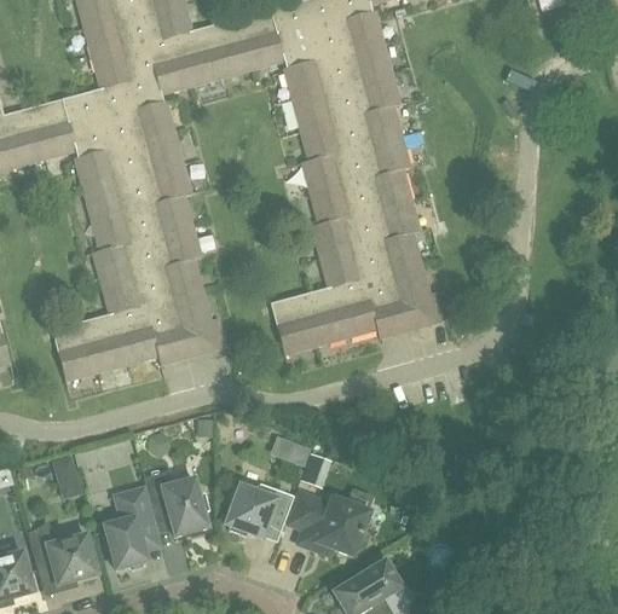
[(73,0),(97,87),(3,113),(0,104),(0,364),(10,361),(0,325),(0,168),(71,149),(98,249),(91,252),(108,313),(51,329),(65,381),(156,355),(159,365),(224,347),(215,317),(208,319),(191,259),(200,256),(183,195),(191,192),(163,92),(281,59),(309,160),(301,162),(318,222),(311,225),(328,287),(270,302),(283,354),(375,329),(377,339),(443,320),(435,290),(427,293),(411,232),(419,231),(402,169),(409,167),(392,105),(399,104),(371,3),(380,0),(599,0),(604,15),(617,10),(617,0),(299,0),(190,30),(180,0),(73,0)]
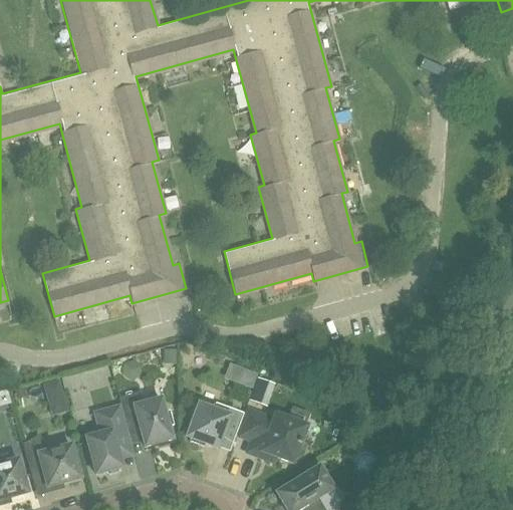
[(163,347),(162,359),(175,360),(175,347),(163,347)]
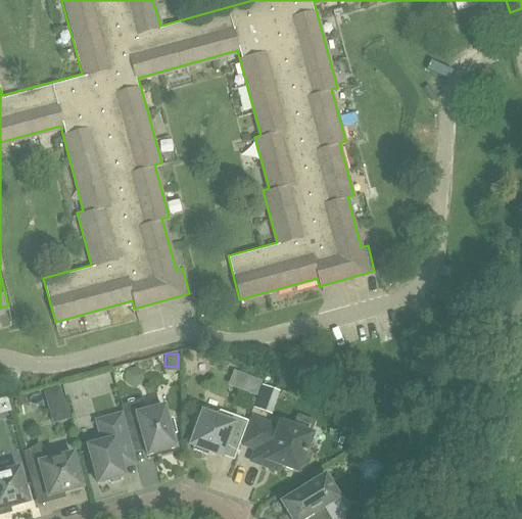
[(243,372),(237,387),(253,392),(258,378),(243,372)]
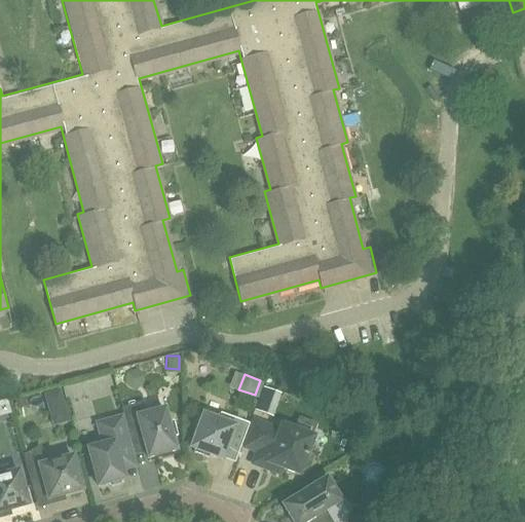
[(262,383),(253,407),(271,414),(280,390),(262,383)]
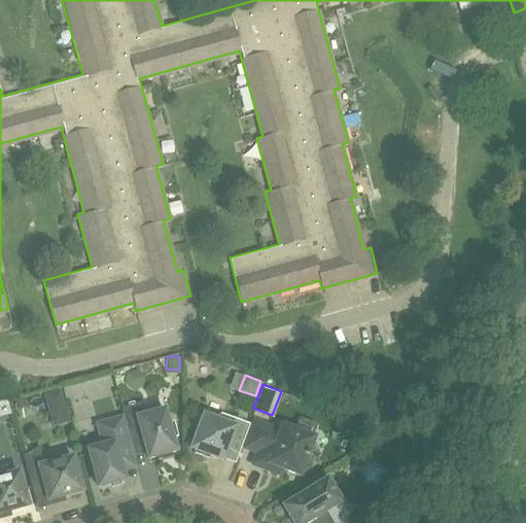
[(120,406),(129,436),(141,432),(147,455),(175,448),(171,436),(176,433),(172,419),(167,420),(164,407),(146,411),(143,399),(120,406)]
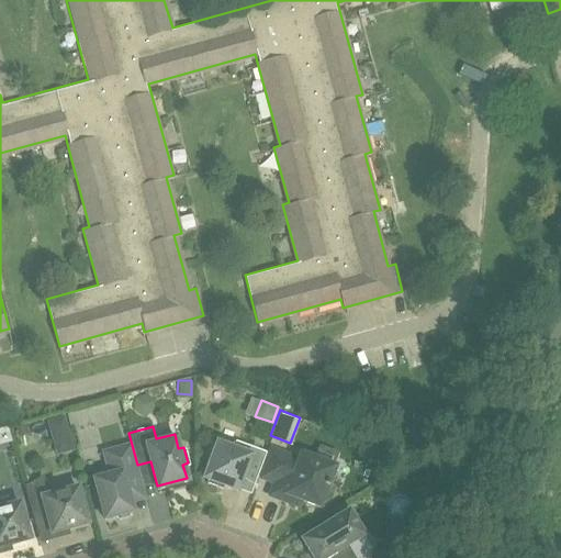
[(237,479),(251,484),(265,449),(235,438),(231,441),(228,446),(216,442),(214,446),(211,444),(205,459),(209,460),(204,475),(206,476),(205,480),(221,486),(223,482),(235,487),(237,479)]
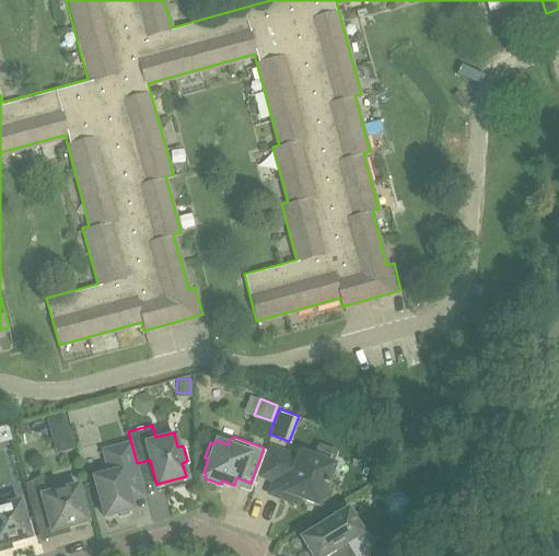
[(131,507),(129,498),(143,495),(139,478),(129,439),(101,447),(107,471),(92,475),(103,514),(114,511),(117,516),(127,512),(128,508),(131,507)]
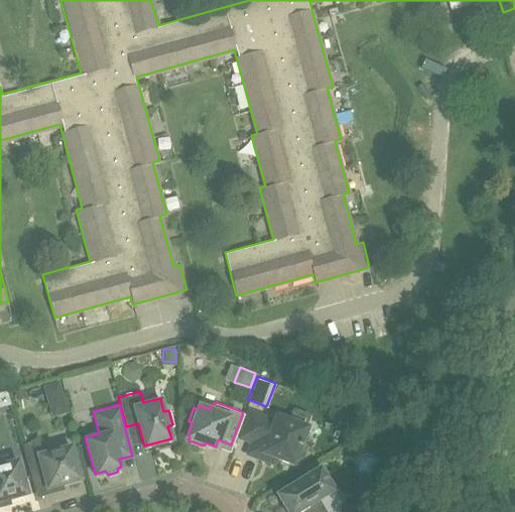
[(248,410),(238,435),(251,440),(246,453),(273,462),(275,457),(292,463),(306,425),(275,414),(273,419),(248,410)]
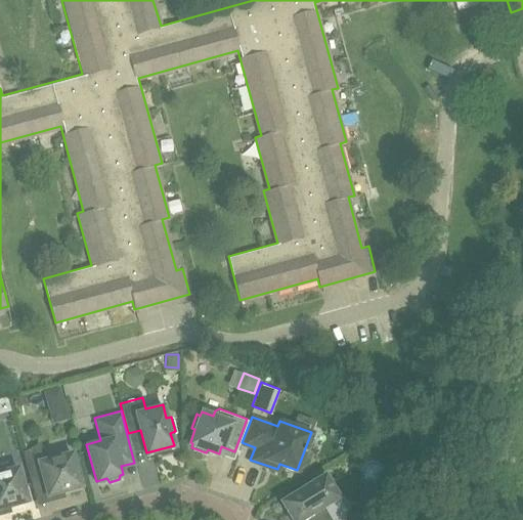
[(46,494),(62,490),(80,485),(71,451),(48,458),(38,442),(31,446),(26,449),(22,450),(31,484),(43,480),(46,494)]
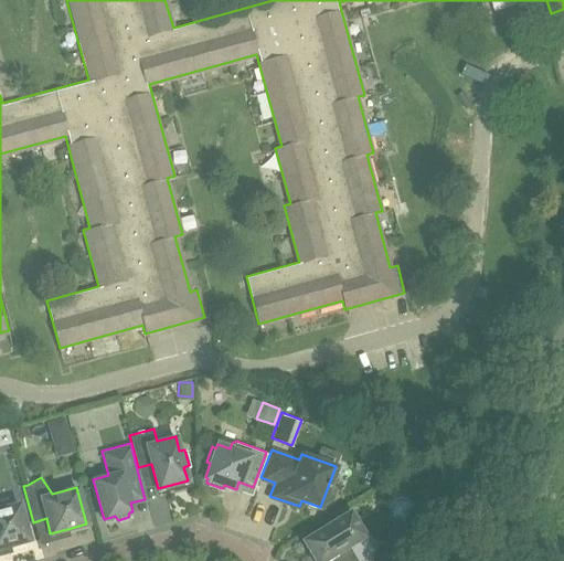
[(0,547),(29,539),(19,503),(0,508),(0,547)]
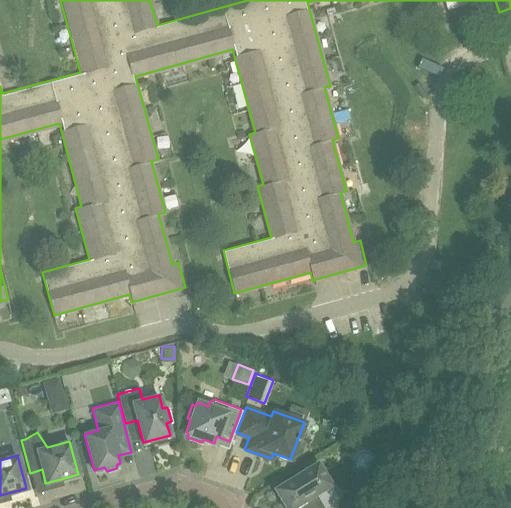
[(316,462),(273,489),(285,507),(322,507),(323,507),(319,492),(330,485),(316,462)]
